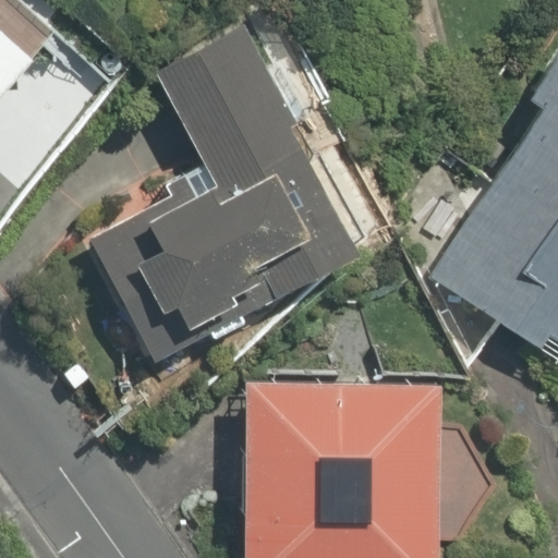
[(0,83),(32,41),(0,17),(0,83)]
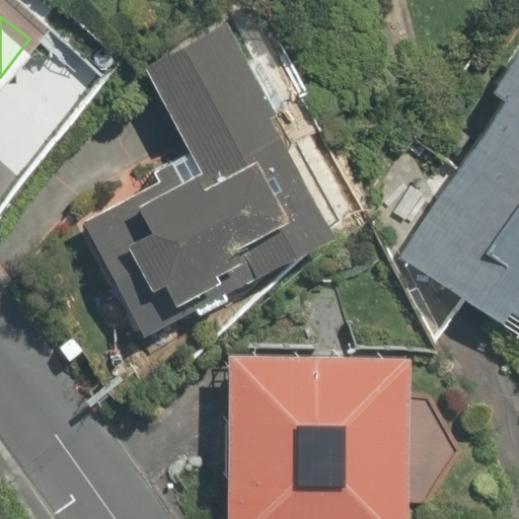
[(133,338),(361,239),(315,135),(284,148),(228,19),(143,56),(190,163),(78,211),(133,338)]
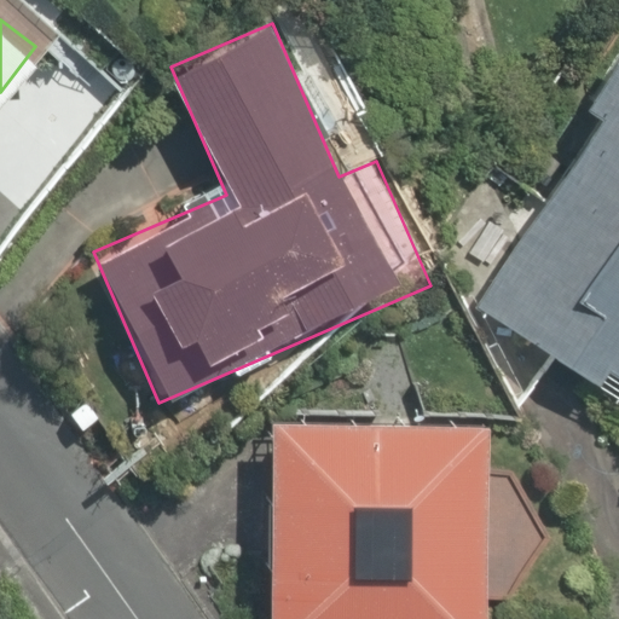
[(52,59),(0,127),(0,285),(4,289),(132,119),(52,59)]
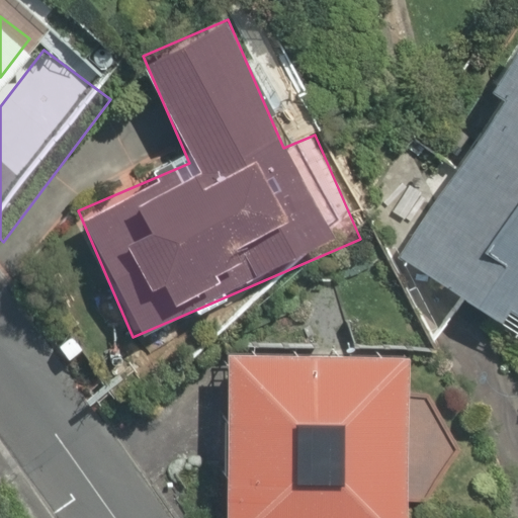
[(517,57),(393,256),(517,334),(517,57)]
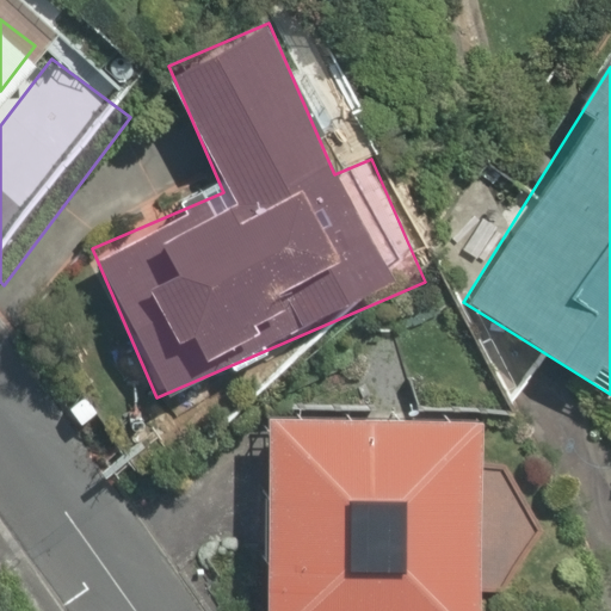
[(481,610),(482,586),(530,531),(483,475),(485,413),(270,409),(266,610),(481,610)]
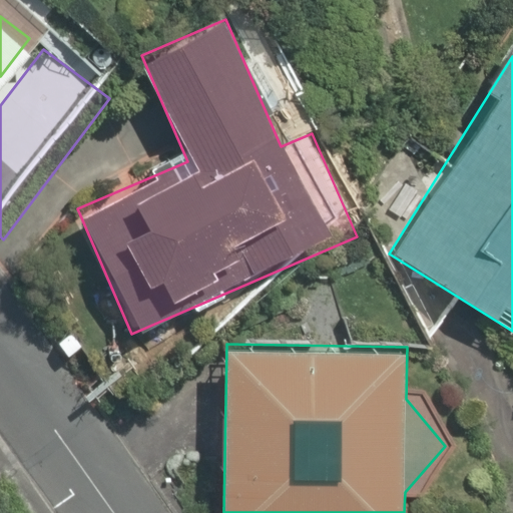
All buildings are outlined.
